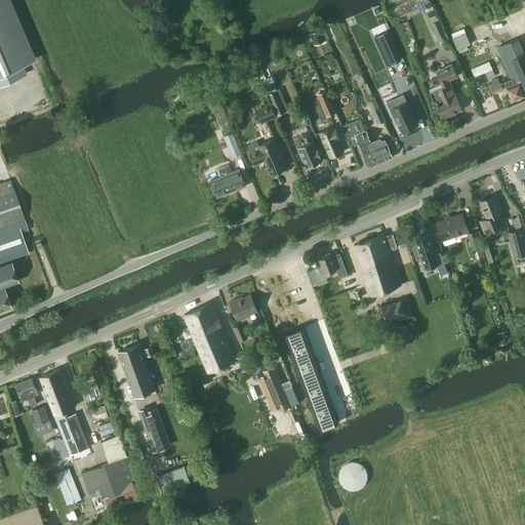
[(0,0),(0,84),(26,73),(22,65),(33,59),(7,0),(0,0)]
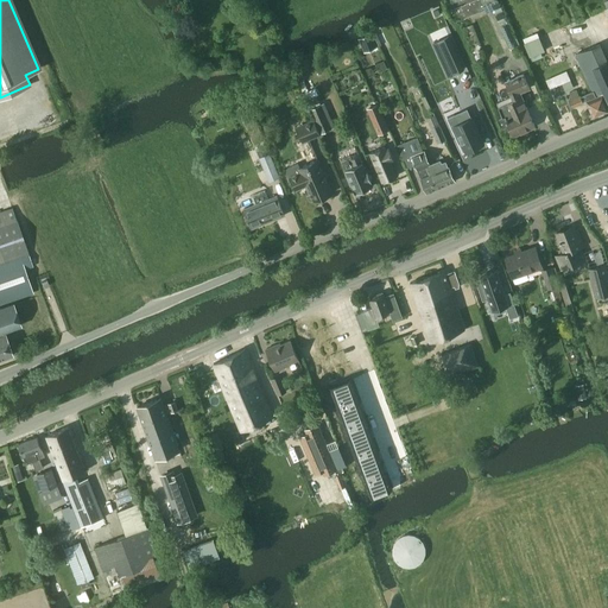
[(467,0),(449,7),(455,23),(461,20),(468,17),(499,5),(496,0),(467,0)]
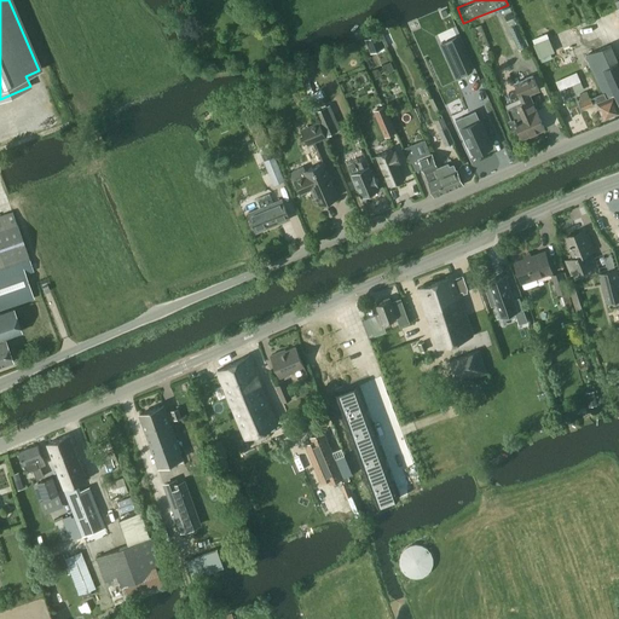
[(377,33),(365,39),(371,52),(383,47),(380,39),(377,33)]
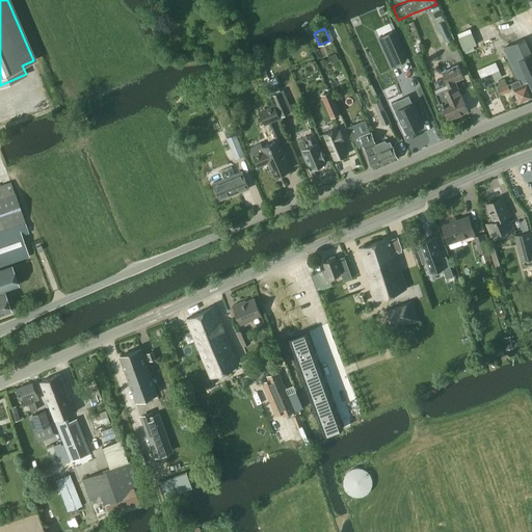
[(336,28),(329,31),(334,42),(340,38),(336,28)]
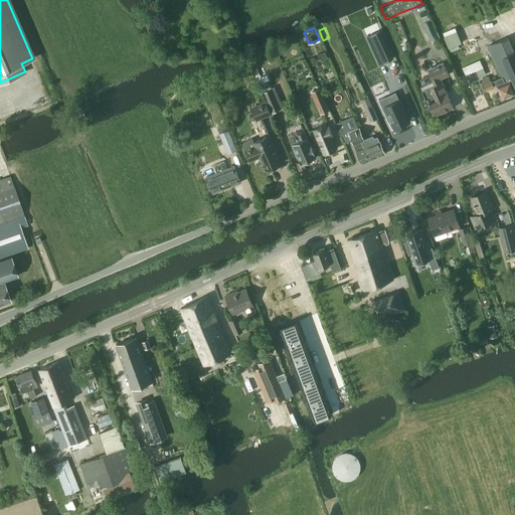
[(392,57),(380,31),(367,36),(379,63),(392,57)]
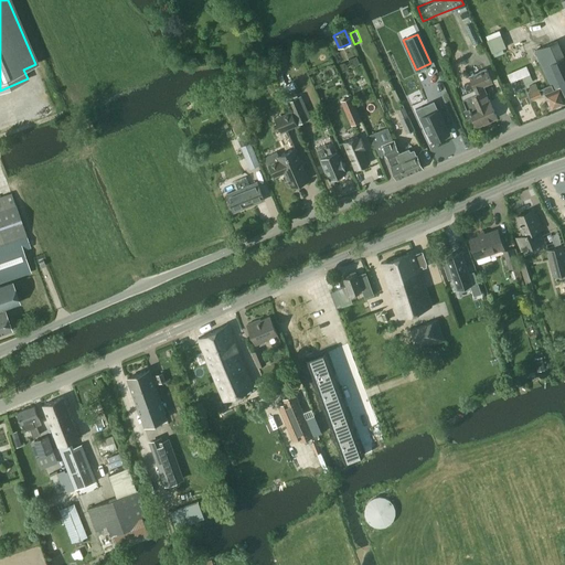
[(557,41),(535,51),(550,85),(551,85),(553,89),(562,85),(564,93),(564,55),(564,56),(557,41)]
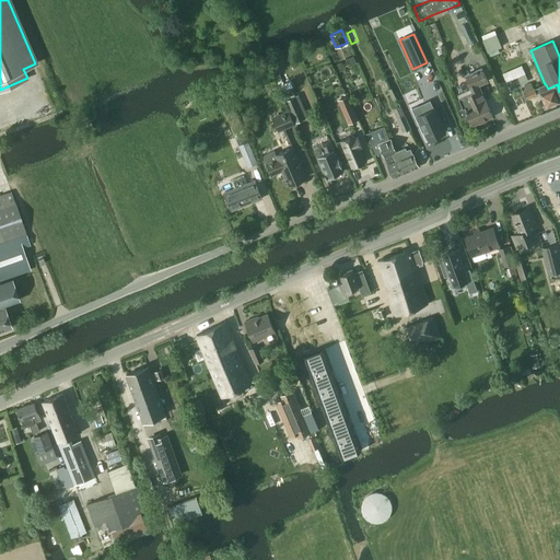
[(261,70),(265,79),(275,74),(270,66),(261,70)]
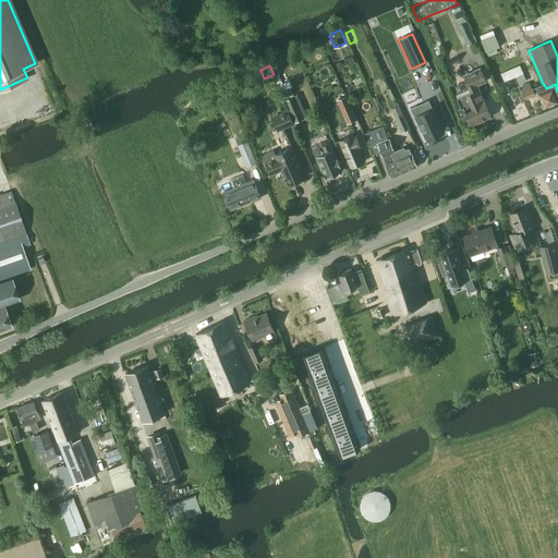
[(520,65),(500,73),(505,82),(516,76),(523,73),(520,65)]
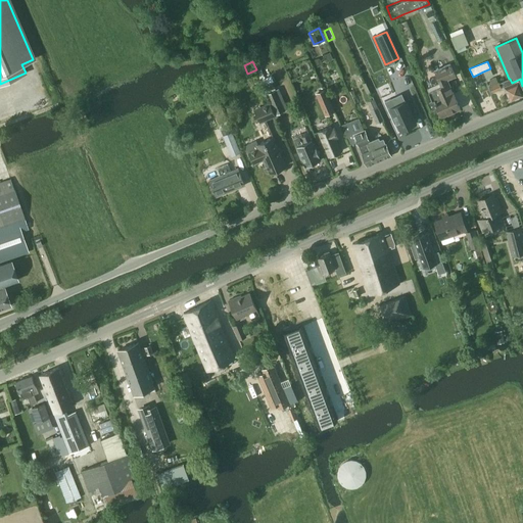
[(440,83),(427,89),(429,92),(433,101),(428,103),(432,110),(438,108),(441,116),(460,108),(447,79),(456,76),(450,63),(435,70),(440,83)]
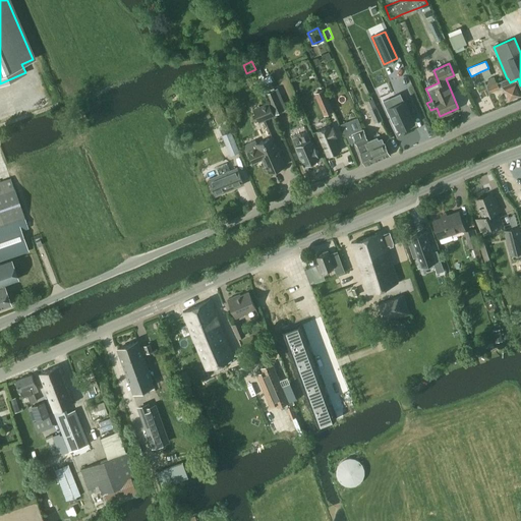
[(495,76),(487,79),(489,85),(487,85),(490,93),(500,89),(500,88),(503,87),(509,101),(520,95),(520,91),(516,80),(511,82),(510,82),(508,78),(507,78),(501,81),(498,82),(497,81),(497,82),(495,76)]
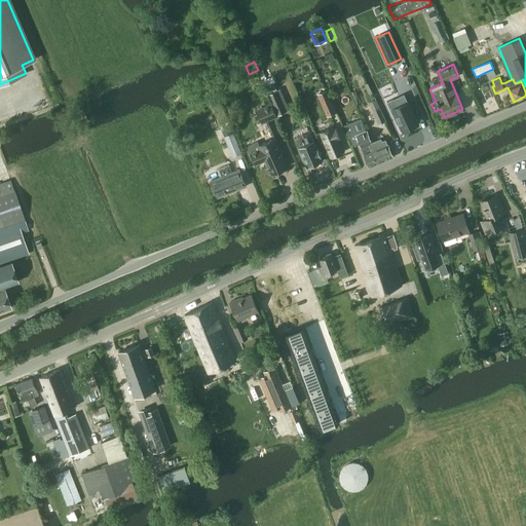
[(275,85),(266,89),(268,95),(273,92),(277,90),(275,85)]
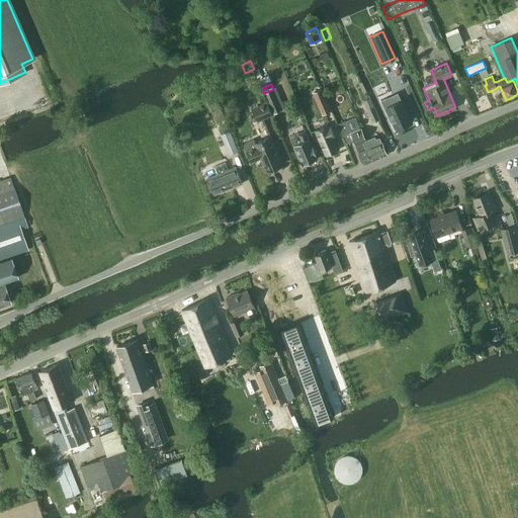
[(321,114),(329,111),(320,89),(314,92),(317,99),(314,100),(321,114)]
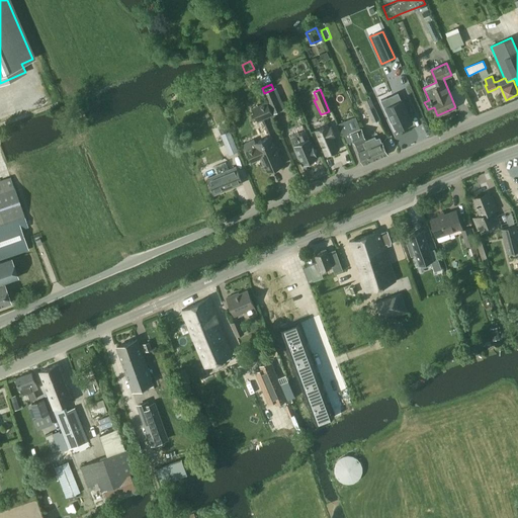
[(274,113),(278,111),(269,91),(264,93),(274,113)]
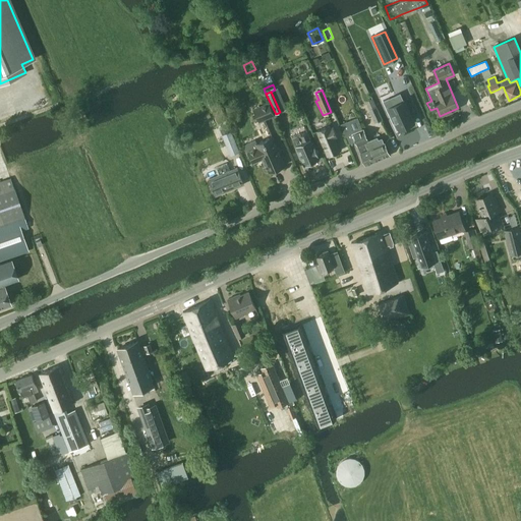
[(275,116),(269,102),(253,109),(258,122),(275,116)]
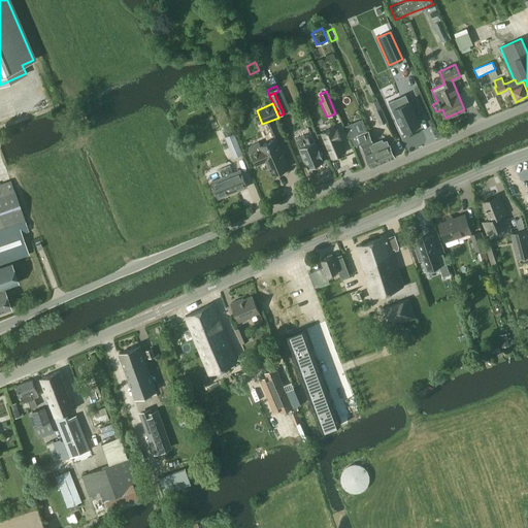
[(398,106),(391,109),(399,127),(402,126),(405,135),(421,129),(411,106),(400,111),(398,106)]
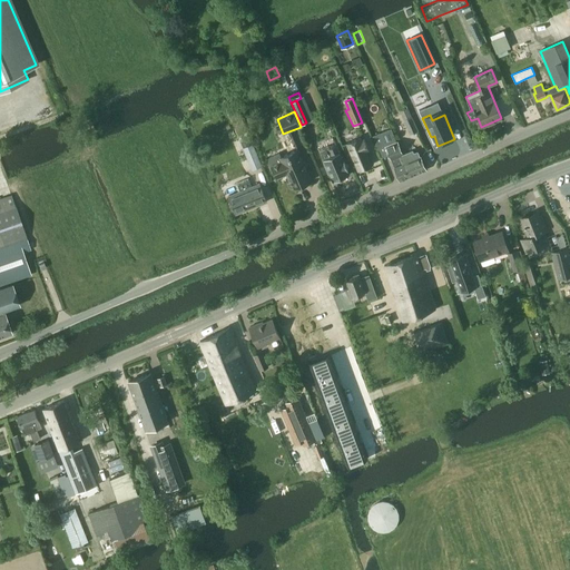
[(418,130),(412,117),(404,120),(411,134),(418,130)]
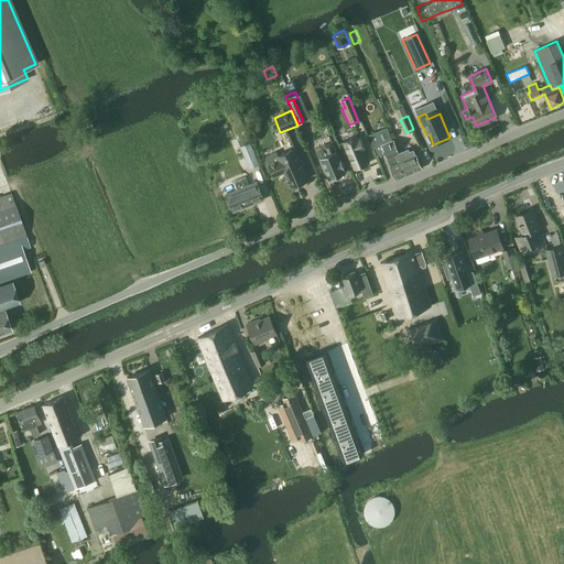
[(388,127),(369,134),(378,156),(386,153),(390,165),(390,166),(396,179),(404,175),(399,162),(396,154),(399,152),(394,140),(393,141),(388,127)]
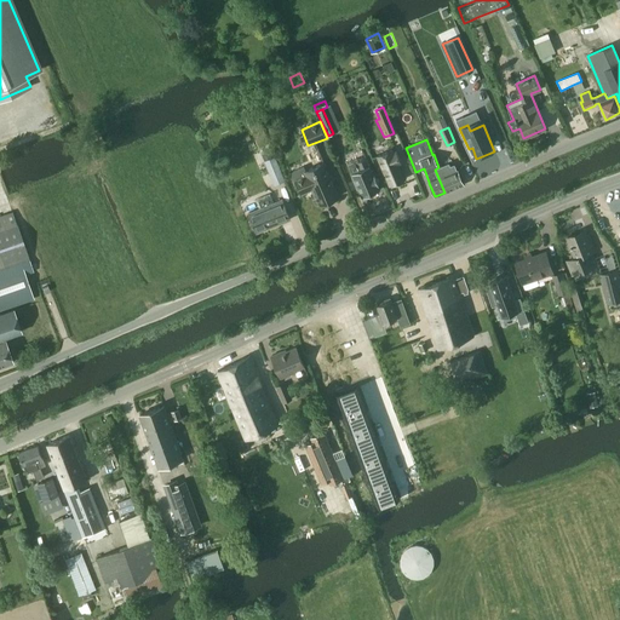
[(401,162),(396,150),(394,151),(392,149),(378,156),(390,185),(406,178),(399,164),(401,162)]
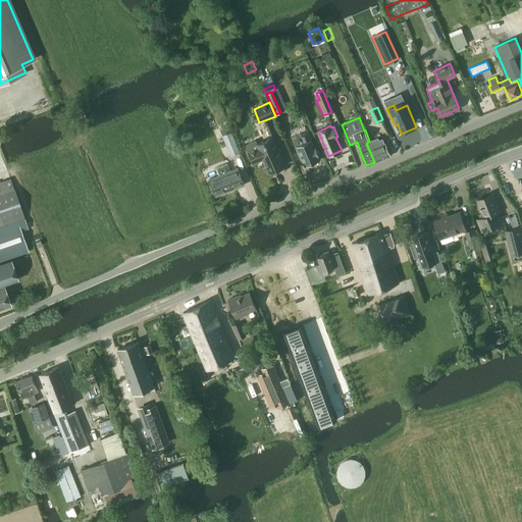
[(222,136),(231,156),(242,152),(230,126),(220,131),(222,136)]
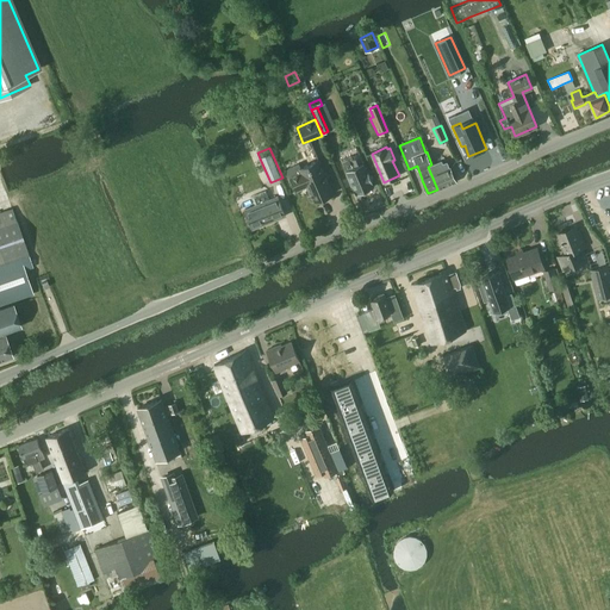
[(374,187),(372,182),(373,181),(369,173),(368,173),(363,162),(363,163),(360,156),(353,160),(355,166),(347,169),(350,178),(349,178),(353,187),(354,186),(358,194),(374,187)]
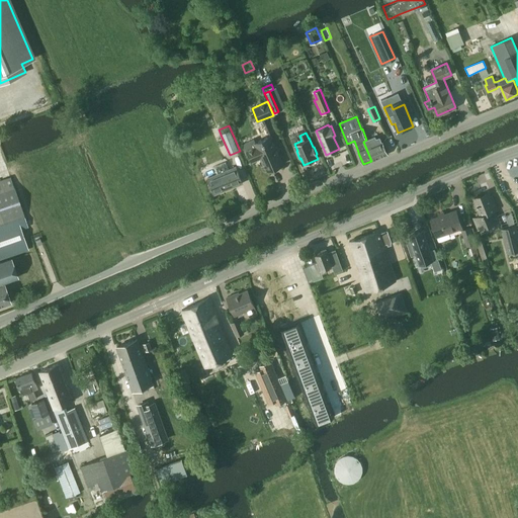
[(255,143),(253,139),(244,143),(252,162),(261,158),(267,171),(283,164),(271,136),(255,143)]
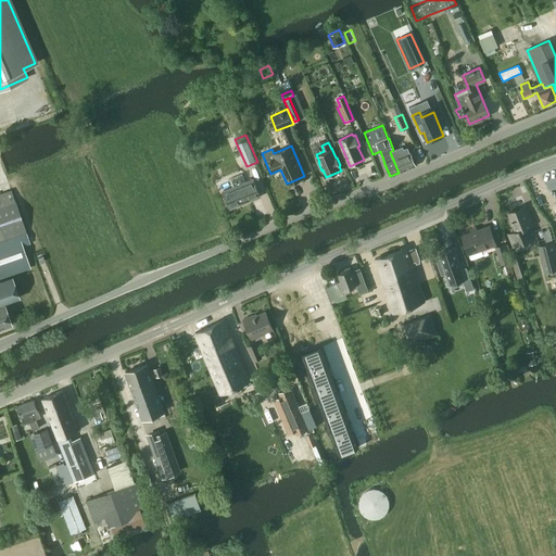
[(403,146),(393,150),(390,152),(393,160),(399,173),(416,165),(411,152),(408,147),(404,149),(403,146)]
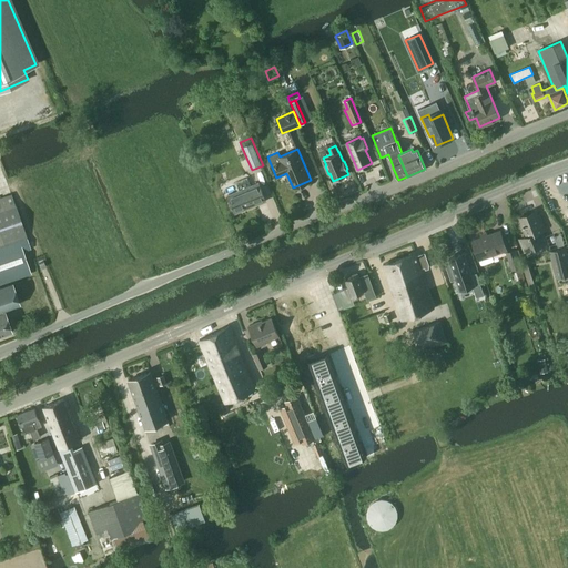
[(251,185),(247,178),(234,183),(237,191),(227,195),(235,213),(266,201),(259,182),(251,185)]
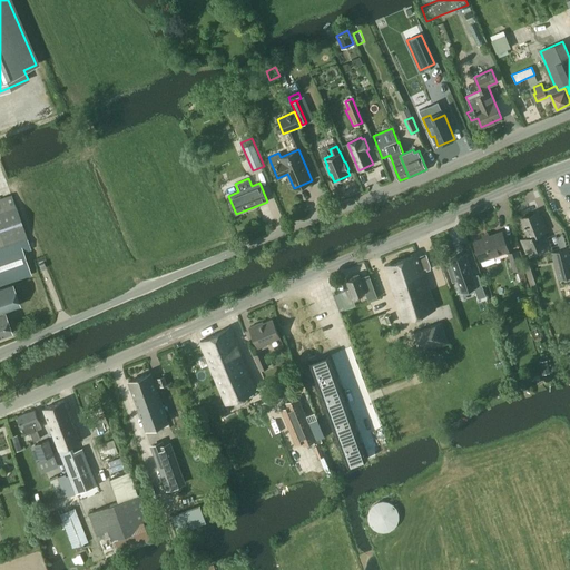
[(0,313),(5,312),(20,306),(12,282),(31,275),(23,254),(30,252),(15,204),(0,208),(0,313)]
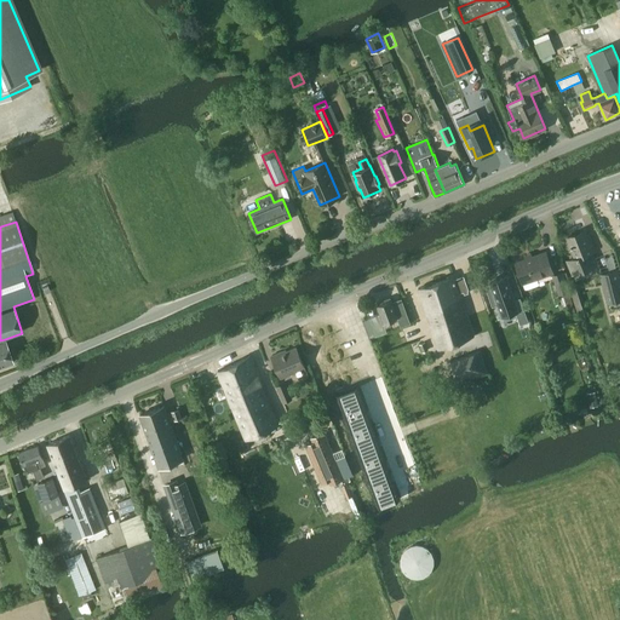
[(584,231),(578,233),(568,237),(577,258),(568,260),(573,274),(596,264),(591,252),(592,251),(584,231)]
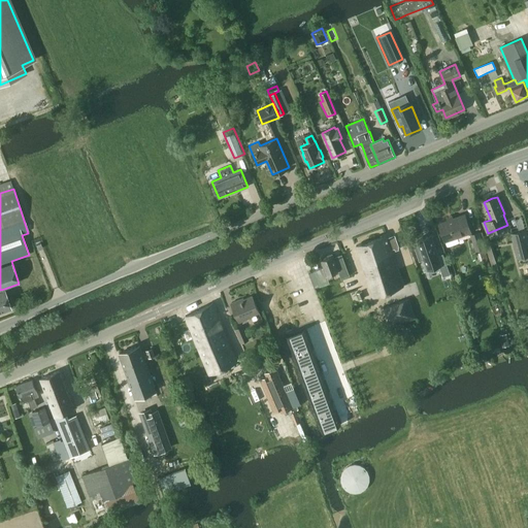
[(446,240),(470,232),(464,215),(439,223),(446,240)]
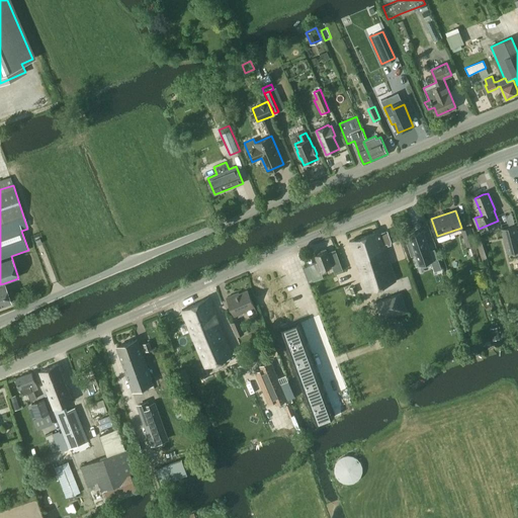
[(507,253),(517,250),(517,237),(515,226),(502,229),(507,253)]
